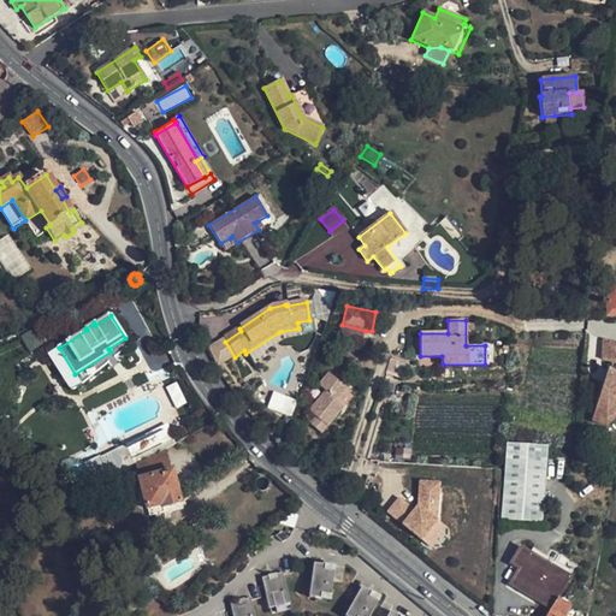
[(363,341),(366,331),(342,325),(341,336),(363,341)]
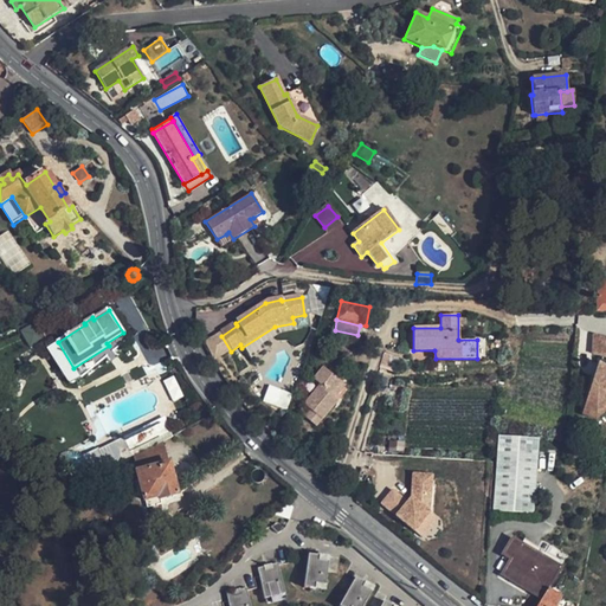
[(278,335),(295,333),(294,323),(275,327),(242,348),(247,356),(278,335)]
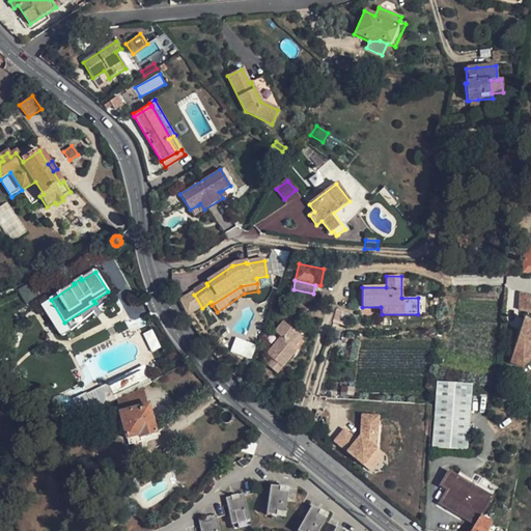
[(530,296),(520,294),(519,310),(530,313),(530,322),(524,317),(511,358),(522,361),(530,352),(530,296)]
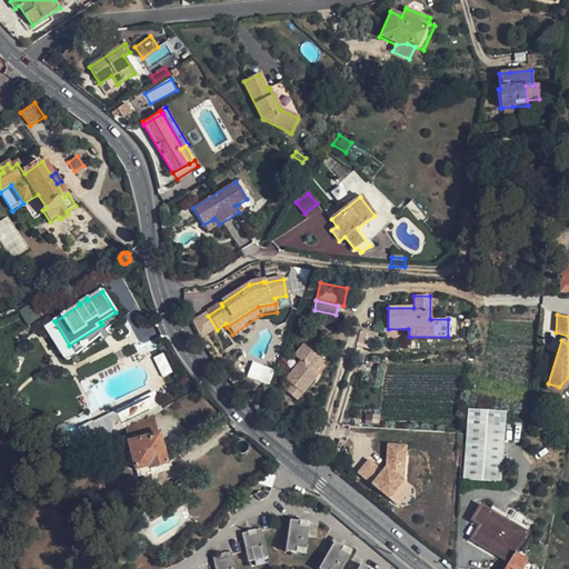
[(69,346),(55,321),(43,328),(66,360),(75,355),(69,346)]
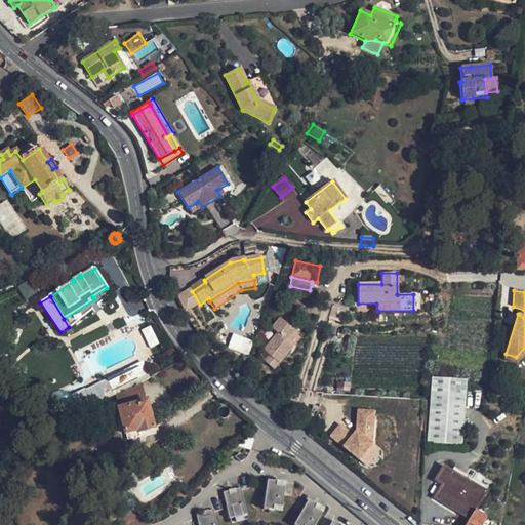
[(333,306),(329,316),(342,320),(347,310),(333,306)]
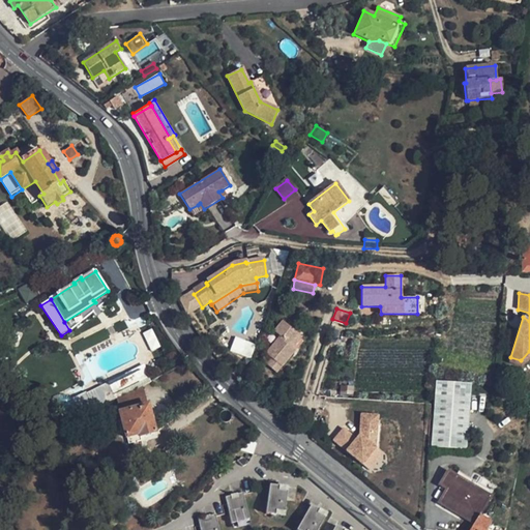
[(294,352),(290,348),(300,335),(285,323),(274,335),(281,341),(268,356),(274,360),(284,369),(296,354),(294,352)]
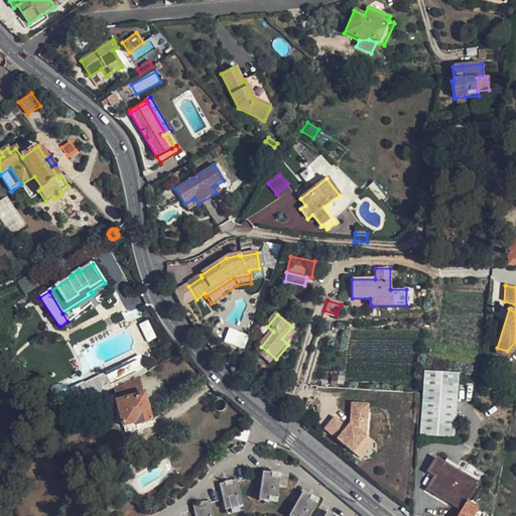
[(146,341),(154,338),(148,320),(140,323),(146,341)]
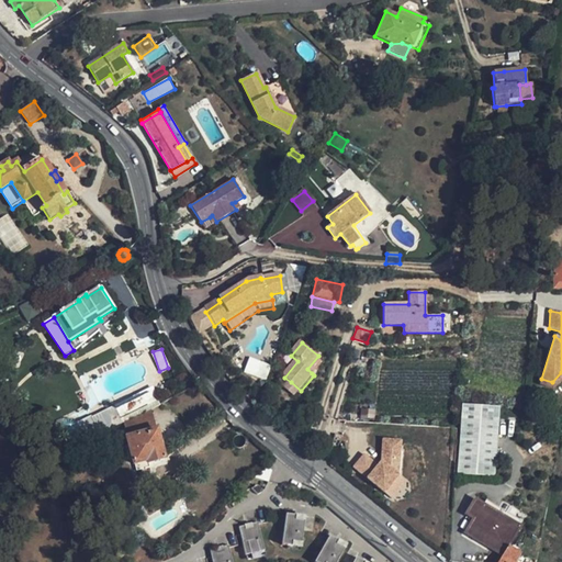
[(312,373),(323,359),(318,356),(307,369),(312,373)]
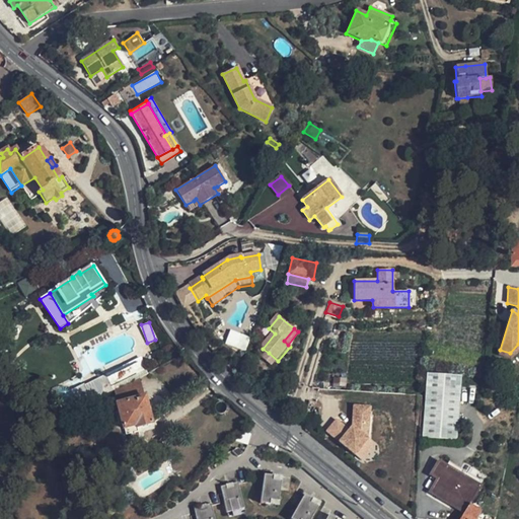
[(229,329),(225,344),(245,350),(250,336),(229,329)]
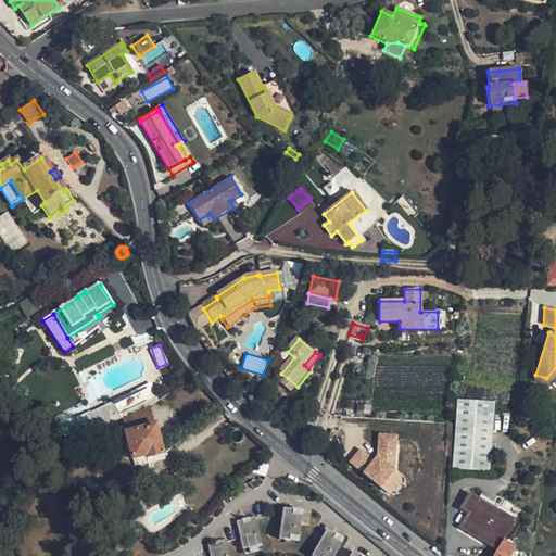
[(555,375),(555,368),(546,378),(546,383),(555,375)]
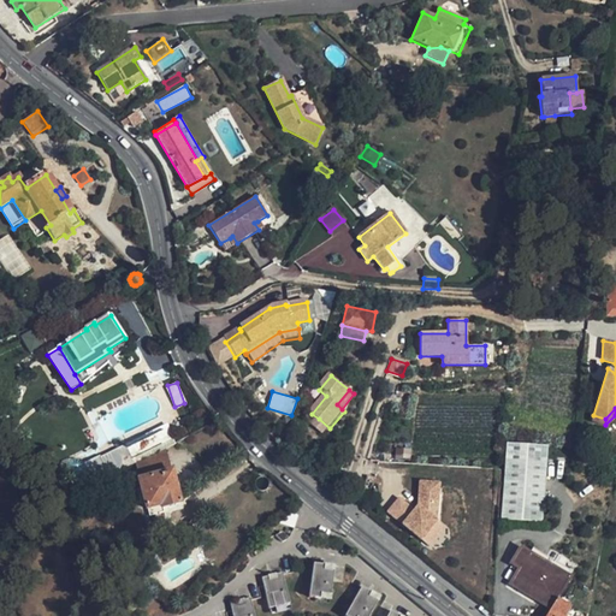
[(605,419),(593,415),(591,420),(605,425),(605,419)]
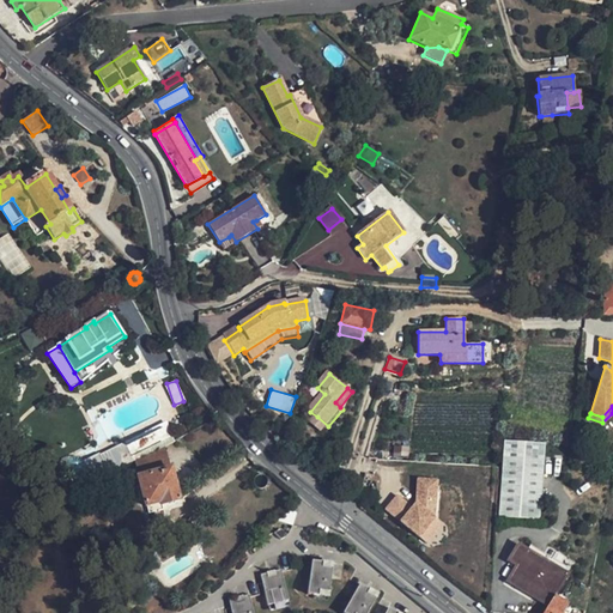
[(311,425),(322,435),(328,426),(317,417),(311,425)]
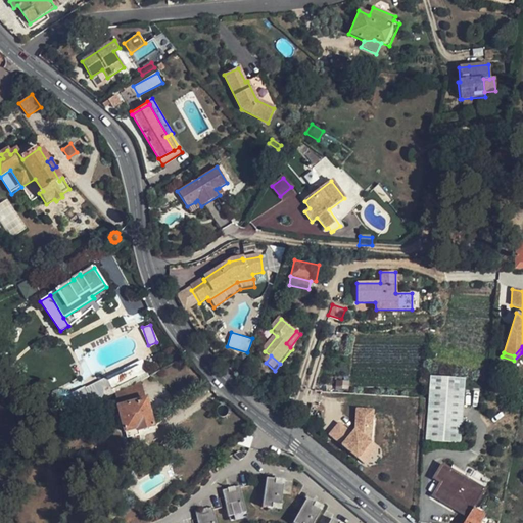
[(143,370),(137,358),(103,377),(108,387),(143,370)]
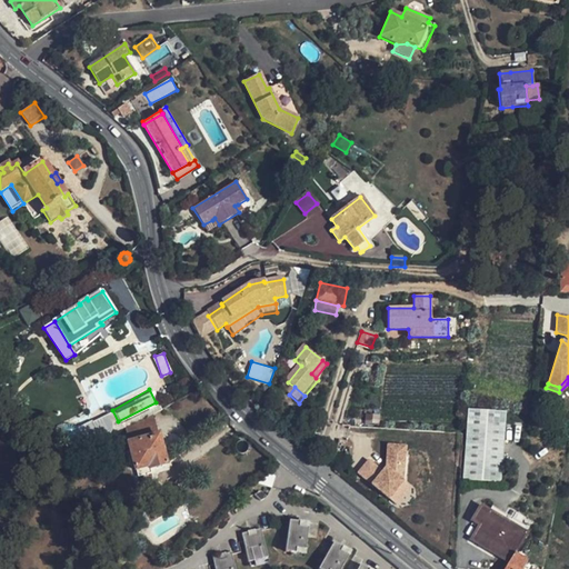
[(469,407),(463,477),(500,479),(506,409),(469,407)]
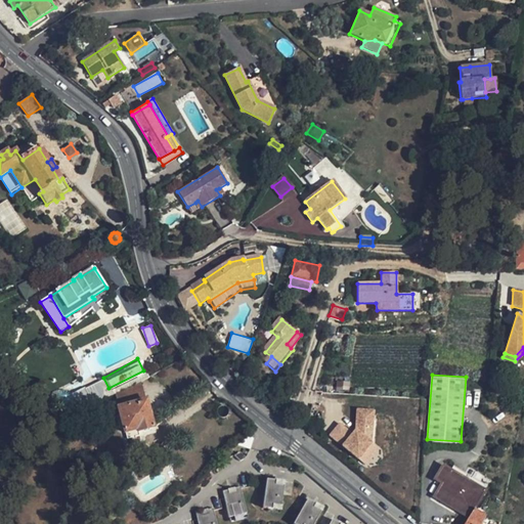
[(83,389),(88,401),(111,391),(108,388),(103,378),(83,389)]
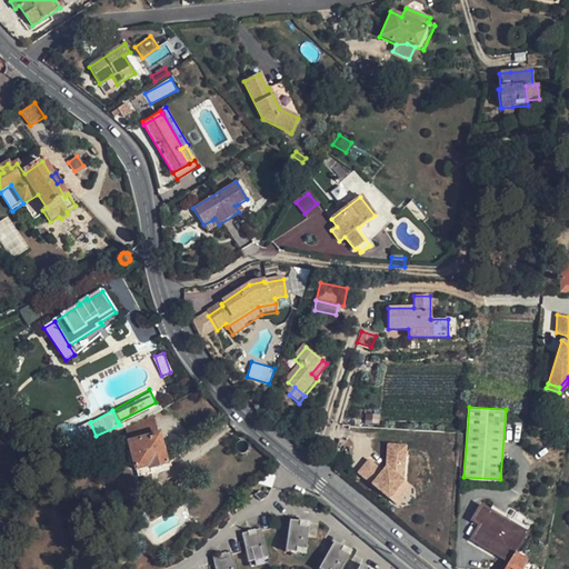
[(125,430),(128,443),(159,436),(153,416),(142,422),(125,430)]
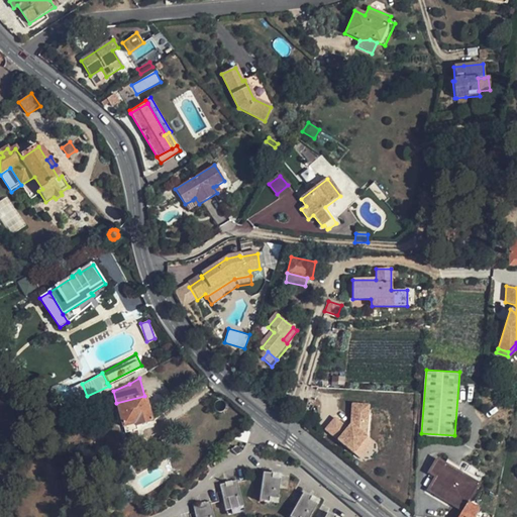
[(12,393),(4,381),(0,383),(0,396),(2,400),(12,393)]
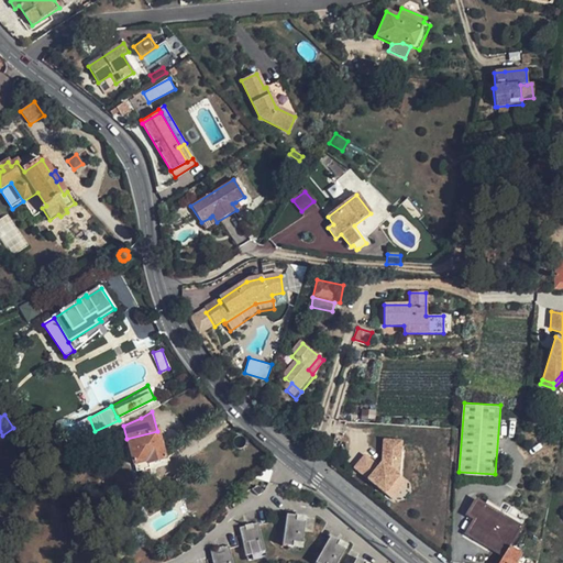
[(74,424),(80,438),(95,431),(89,418),(88,416),(73,423),(74,424)]
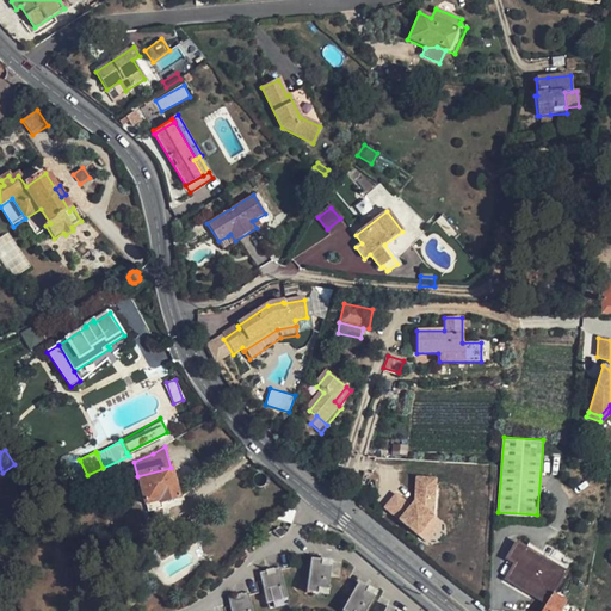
[(66,467),(73,481),(87,475),(80,461),(66,467)]
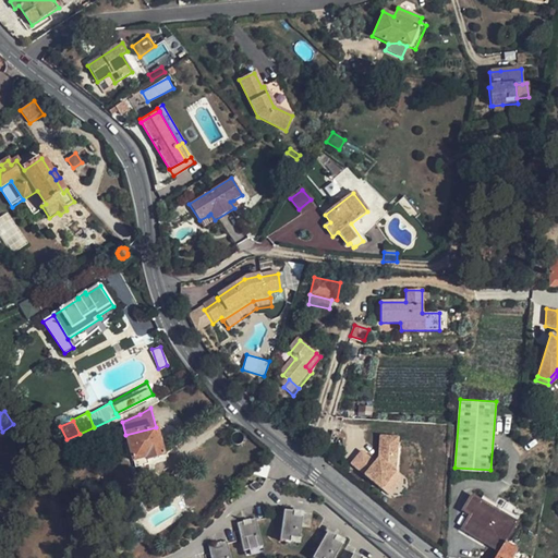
[(132,460),(134,468),(147,464),(147,460),(164,457),(156,427),(125,435),(132,460)]
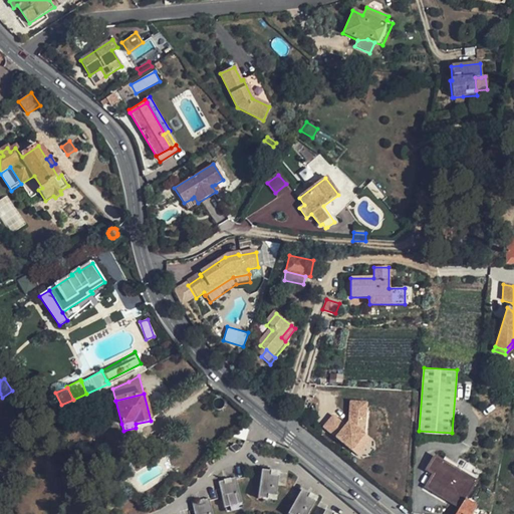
[(349,403),(348,422),(335,438),(350,451),(364,435),(366,404),(349,403)]
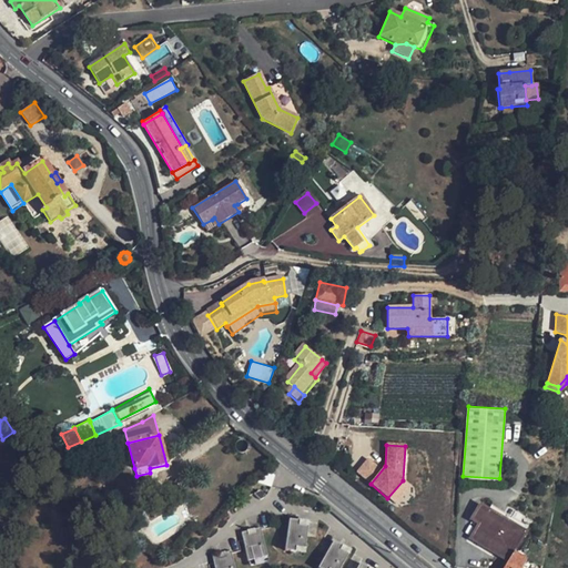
[(509,561),(515,553),(517,555),(529,535),(485,505),(474,521),(482,526),(474,538),(509,561)]
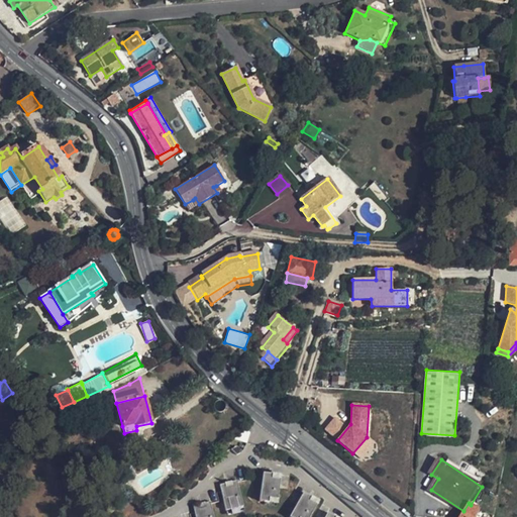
[(281,475),(264,473),(259,501),(277,504),(281,475)]
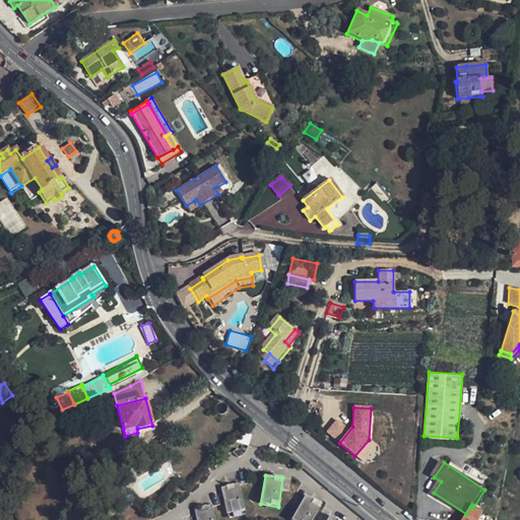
[(239,483),(220,488),(228,514),(245,510),(239,483)]
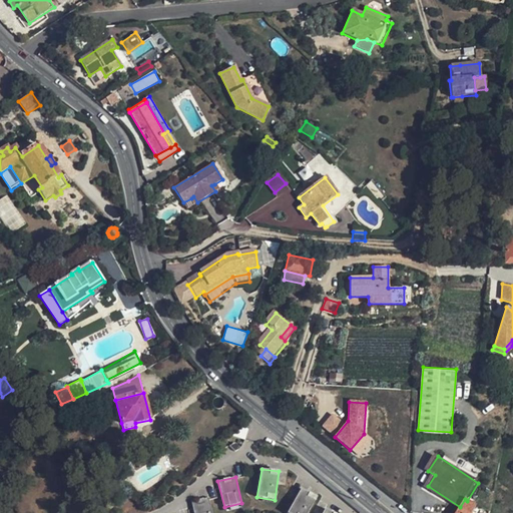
[(307,512),(316,497),(301,489),(287,512),(307,512)]
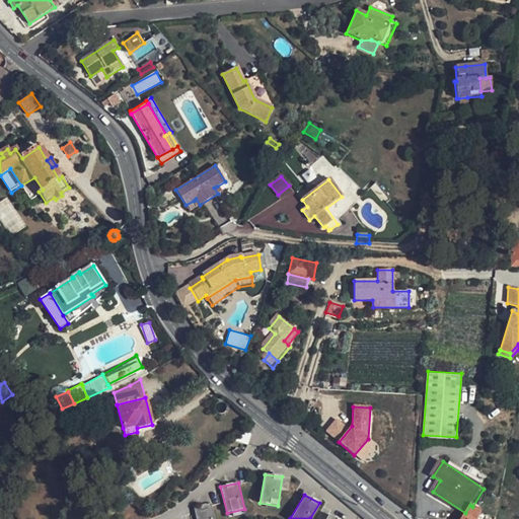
[(215,518),(211,503),(194,508),(197,518),(215,518)]
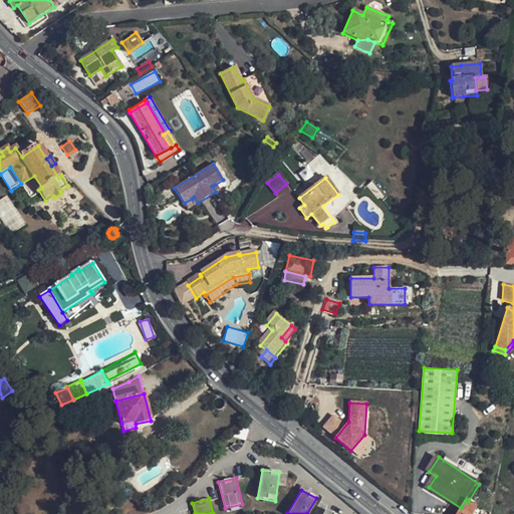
[(466,500),(461,508),(470,513),(472,513),(477,507),(468,502),(466,500)]
